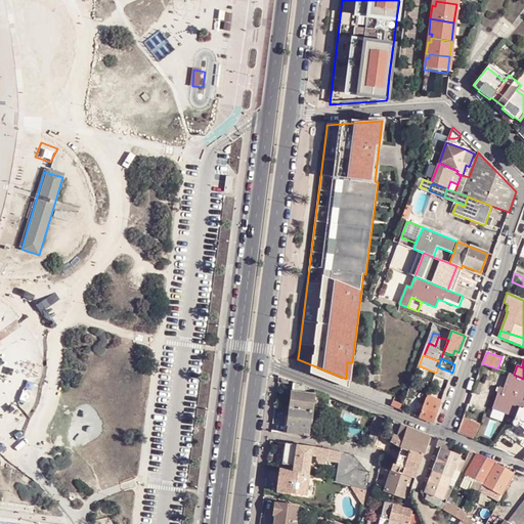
[(346,379),(313,365),(312,374),(348,388),(352,362),(347,362),(346,379)]
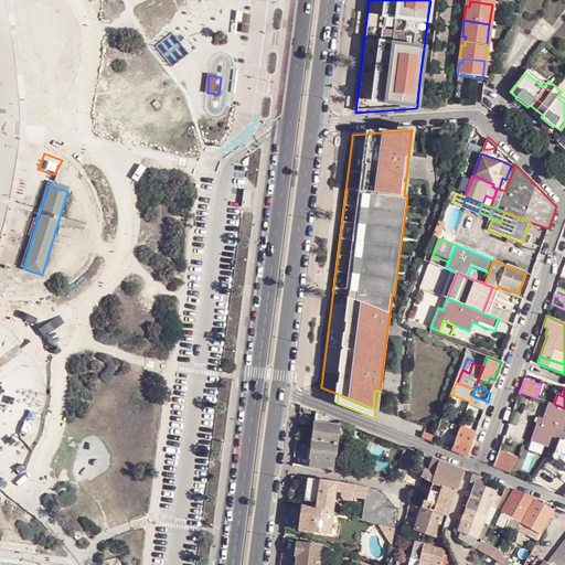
[(486,407),(488,402),(472,395),(470,402),(486,407)]
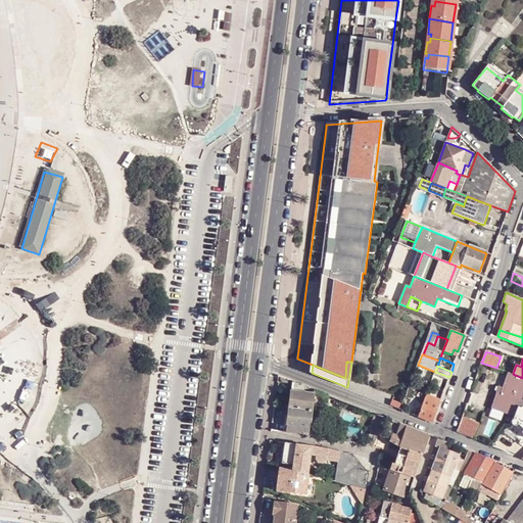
[(522,396),(522,378),(513,374),(509,373),(503,387),(501,393),(496,392),(495,394),(497,394),(492,408),(515,417),(515,419),(519,424),(522,427),(522,400),(522,396)]
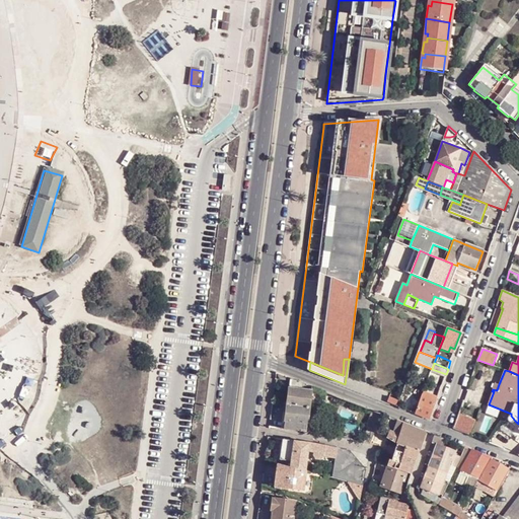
[(290,377),(287,403),(309,406),(312,386),(290,377)]
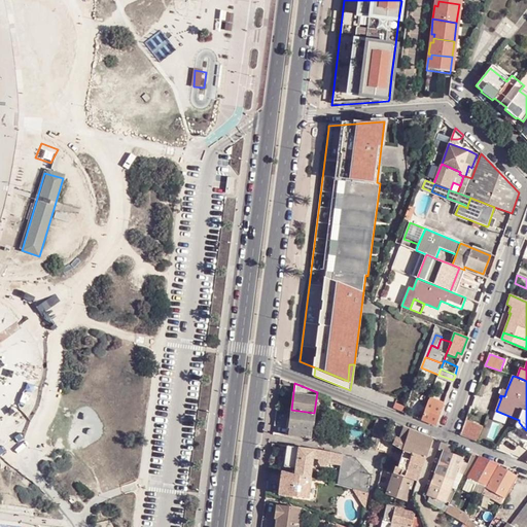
[(403,413),(408,414),(413,399),(410,398),(403,413)]
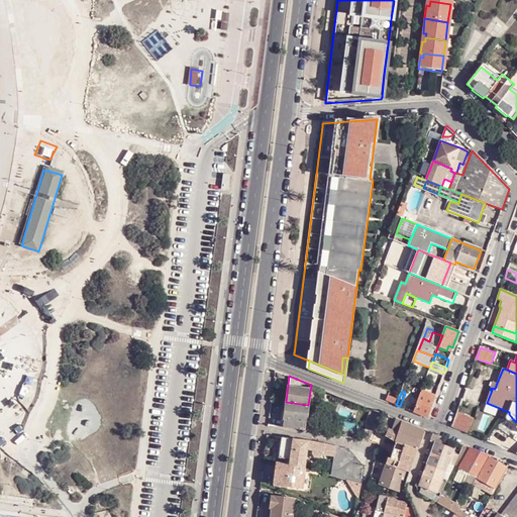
[(428,417),(435,399),(421,393),(414,412),(428,417)]
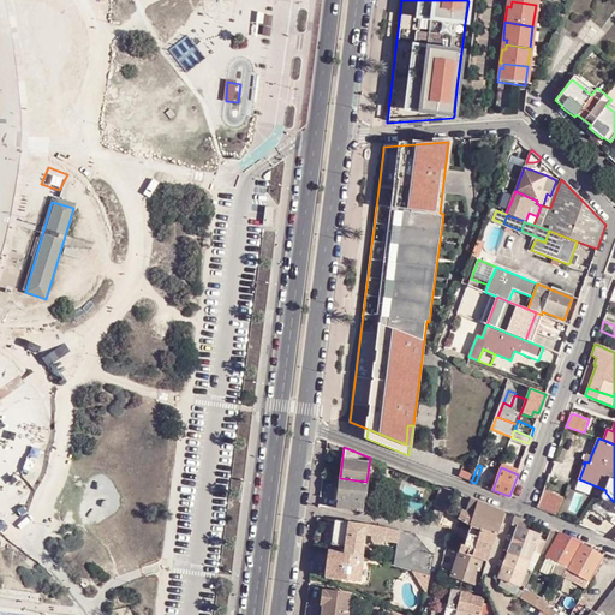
[(366,482),(340,478),(336,507),(363,511),(366,482)]
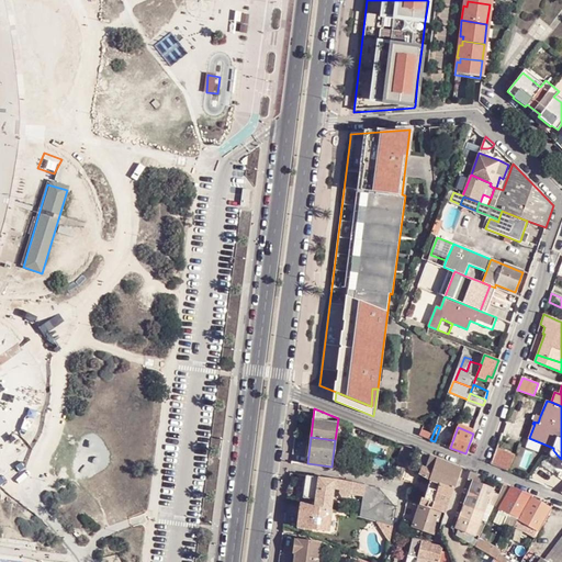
[(492,464),(509,471),(516,454),(498,448),(492,464)]
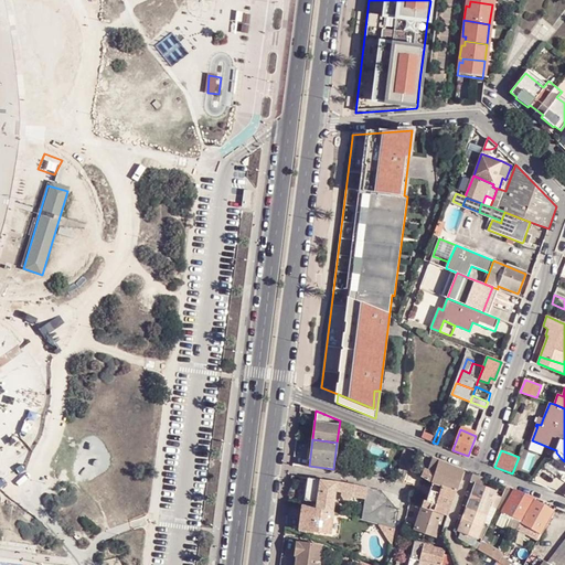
[(391,454),(387,461),(396,465),(400,458),(400,457),(391,454)]
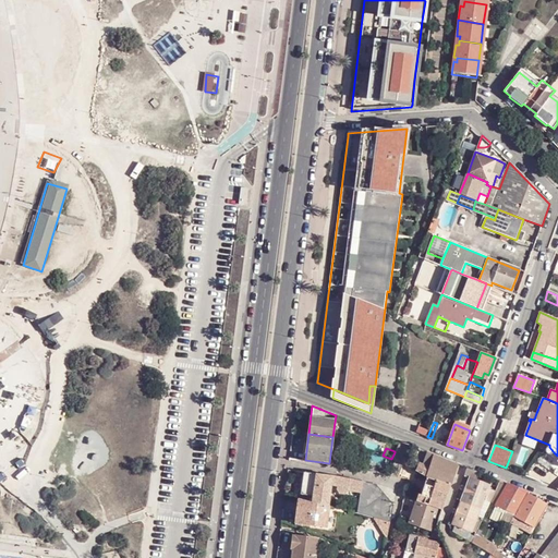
[(404,463),(407,457),(395,452),(391,459),(396,460),(404,463)]
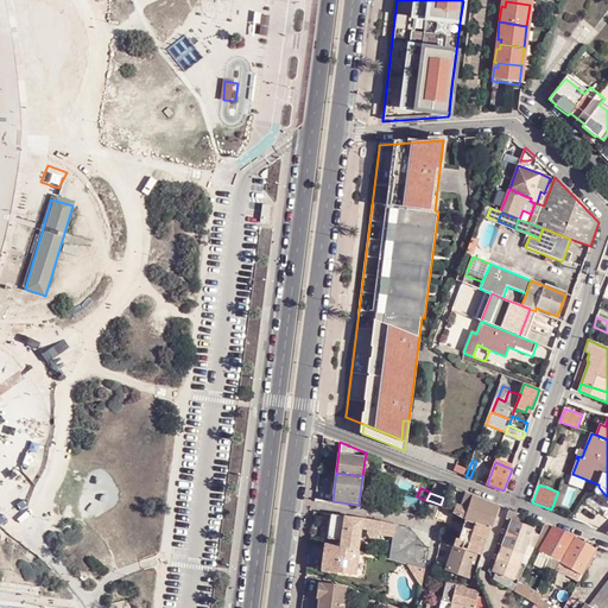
[(474,495),(467,493),(462,505),(466,506),(467,505),(468,505),(469,505),(469,506),(470,507),(474,495)]
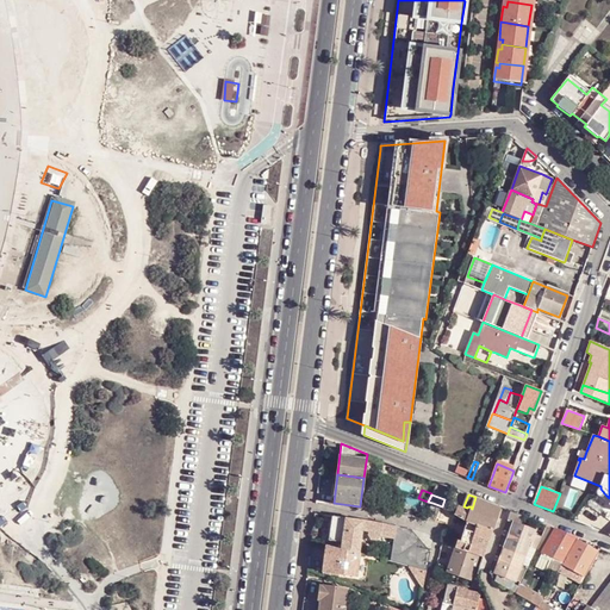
[(467,508),(464,506),(459,505),(455,514),(467,521),(493,529),(500,506),(475,497),(472,509),(471,508),(471,506),(470,506),(468,506),(467,508)]
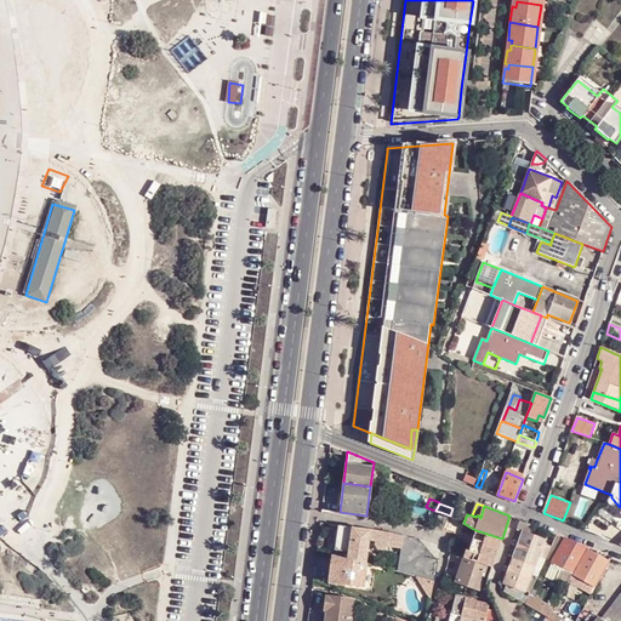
[(440,512),(433,528),(443,530),(450,516),(440,512)]
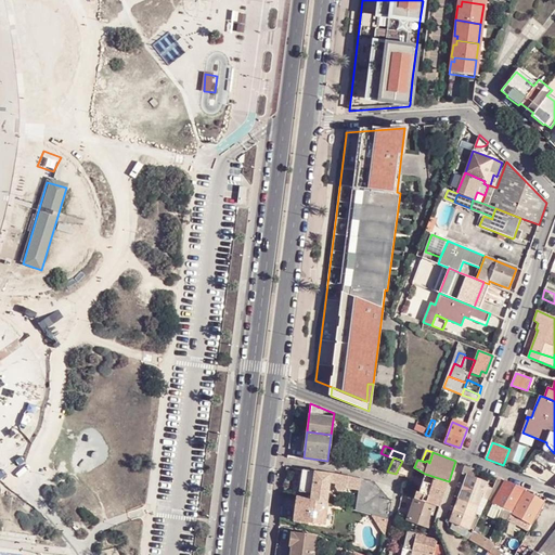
[(476,469),(465,465),(463,473),(467,475),(474,477),(476,469)]
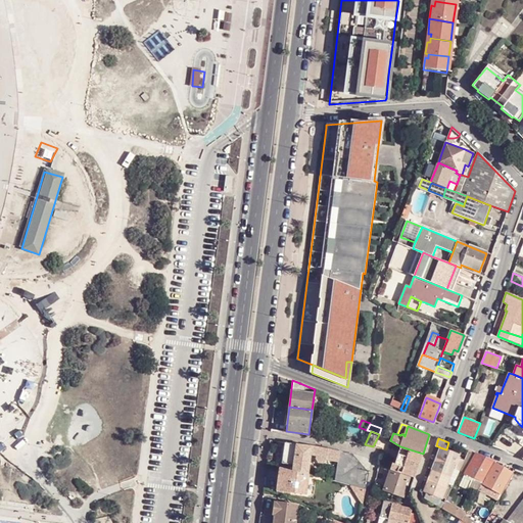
[(312,445),(284,441),(281,462),(308,466),(312,445)]
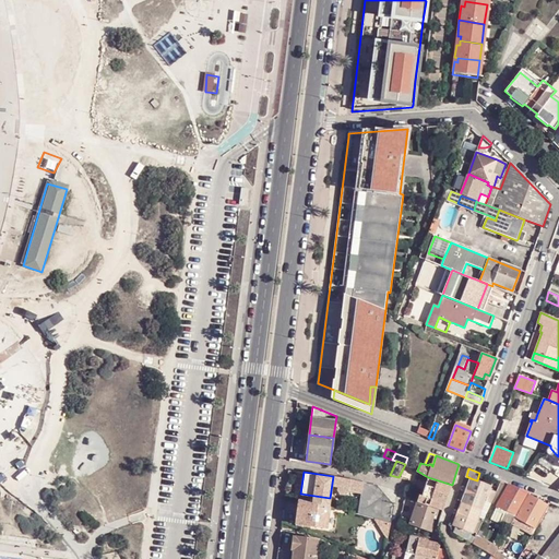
[(452,485),(428,477),(423,496),(418,495),(417,499),(430,504),(443,509),(452,485)]
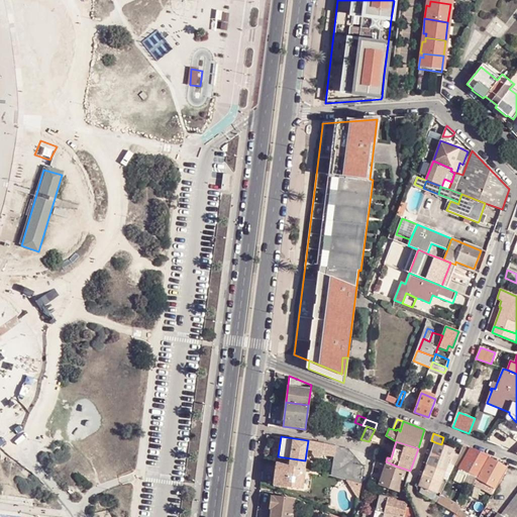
[(435,442),(427,463),(445,471),(453,449),(441,444),(435,442)]
